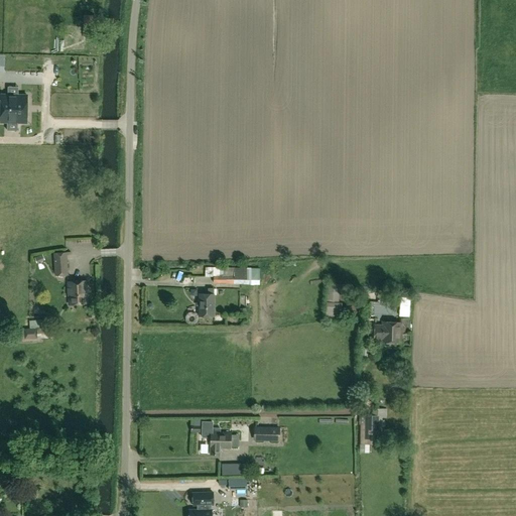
[(84,17),(84,36),(95,37),(95,17),(84,17)]
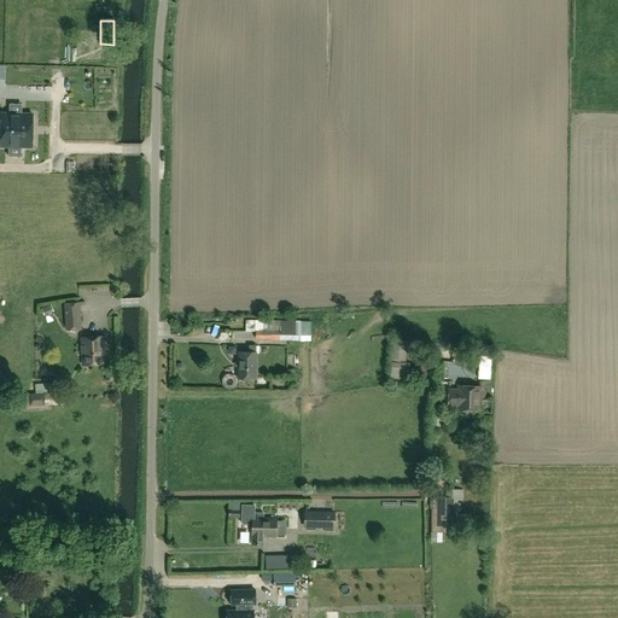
[(82,101),(106,100),(105,86),(114,86),(112,74),(105,74),(105,69),(86,69),(86,80),(82,80),(82,101)]
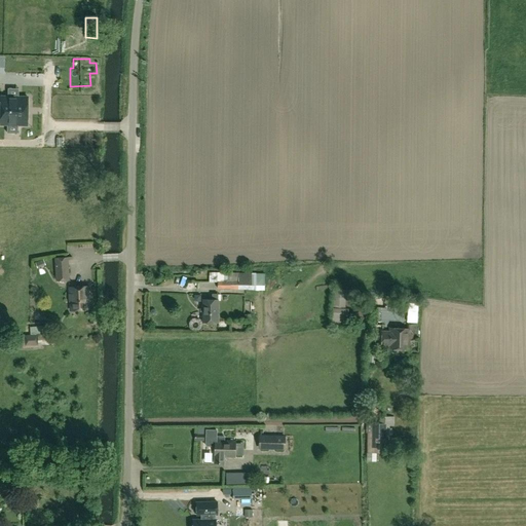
[(1,97),(1,112),(29,112),(29,98),(1,97)]
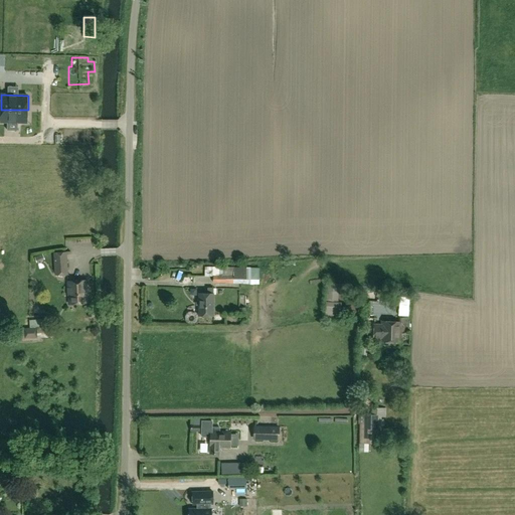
[(28,110),(1,110),(1,124),(28,125),(28,110)]
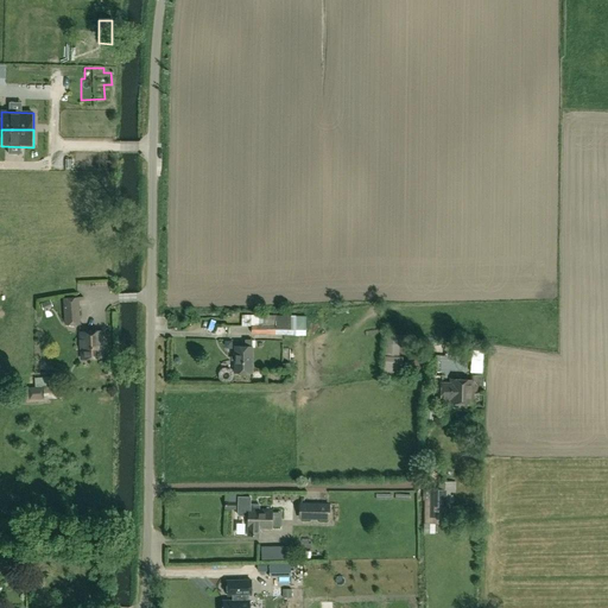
[(78,299),(64,299),(65,327),(81,325),(78,299)]
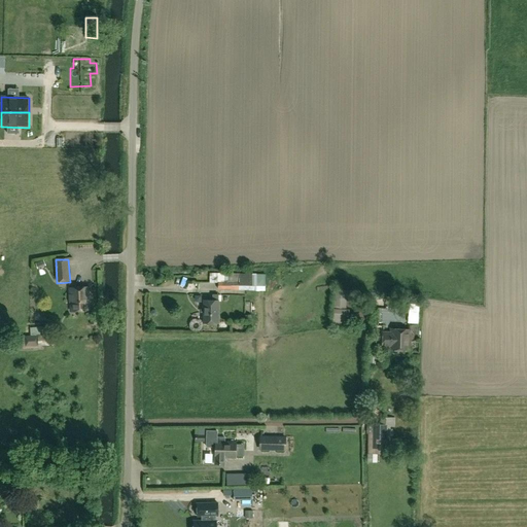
[(265,274),(218,273),(217,289),(265,290),(265,274)]
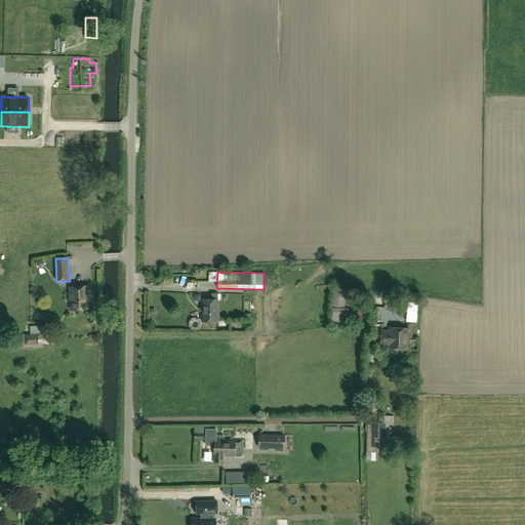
[(88,287),(70,288),(71,312),(89,311),(88,287)]
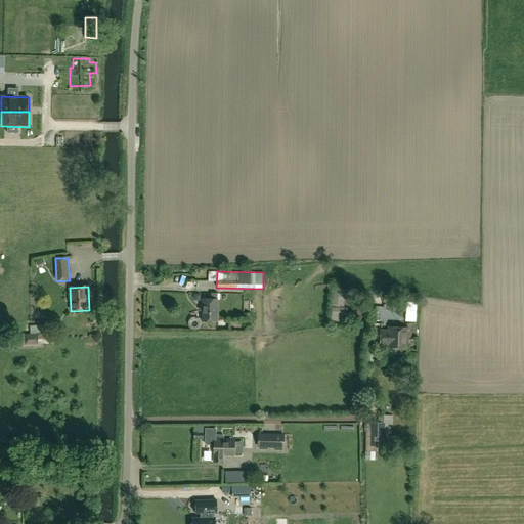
[(203,300),(203,322),(217,322),(218,300),(218,293),(211,293),(211,300),(203,300)]
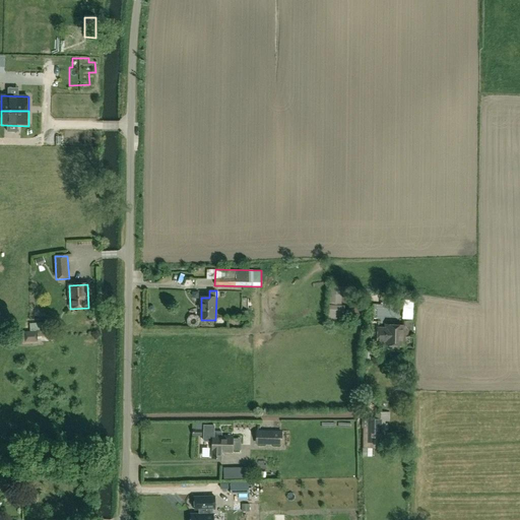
[(329,294),(328,318),(341,319),(341,315),(344,315),(345,305),(341,305),(341,295),(329,294)]
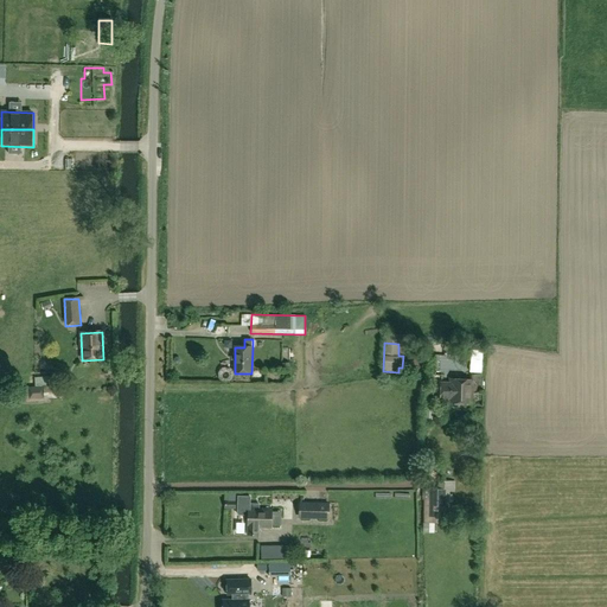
[(104,362),(104,375),(114,375),(114,362),(104,362)]
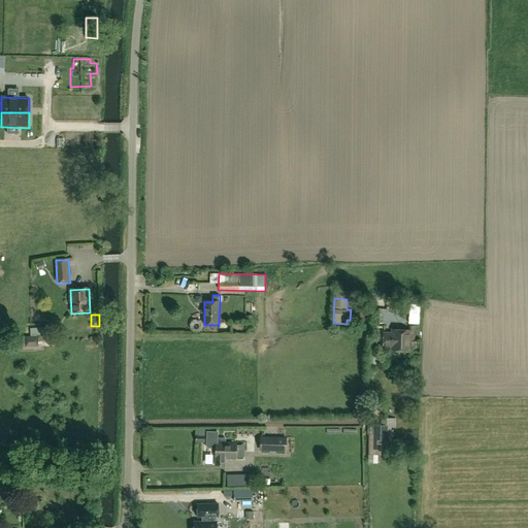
[(54,326),(30,328),(31,336),(18,337),(18,339),(17,339),(17,341),(15,341),(17,347),(25,347),(25,348),(56,345),(54,326)]
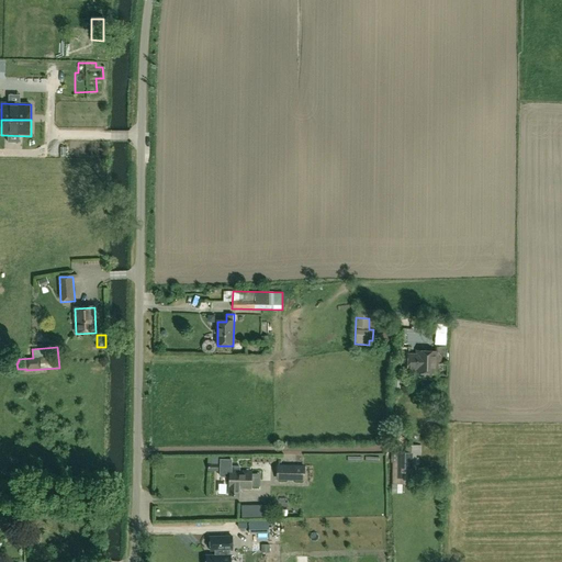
[(408,370),(416,371),(416,374),(438,375),(438,366),(442,366),(444,348),(435,348),(435,352),(417,352),(416,356),(408,356),(408,370)]
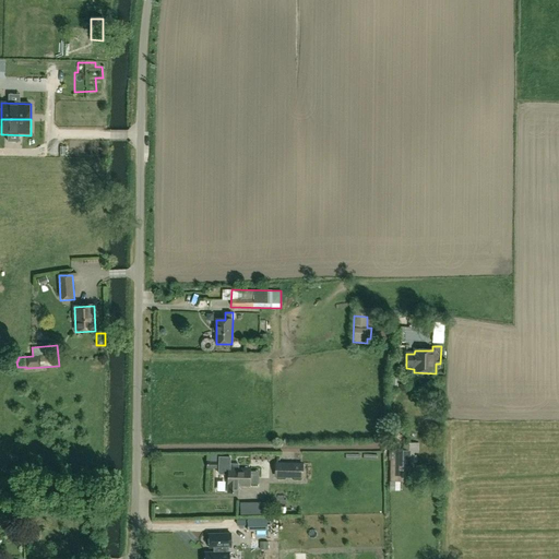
[(399,390),(401,366),(391,366),(391,370),(392,370),(391,389),(399,390)]
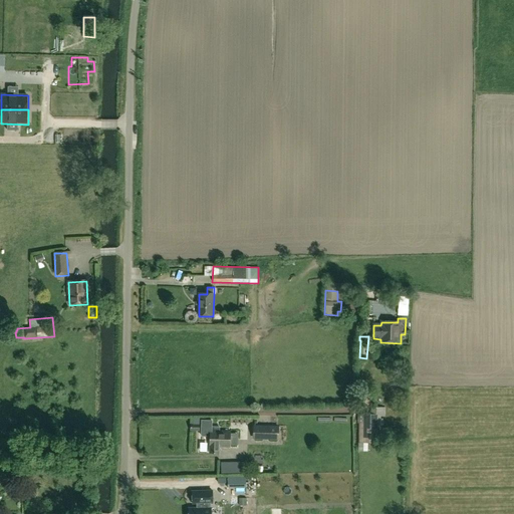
[(377,416),(359,416),(359,443),(377,444),(377,416)]
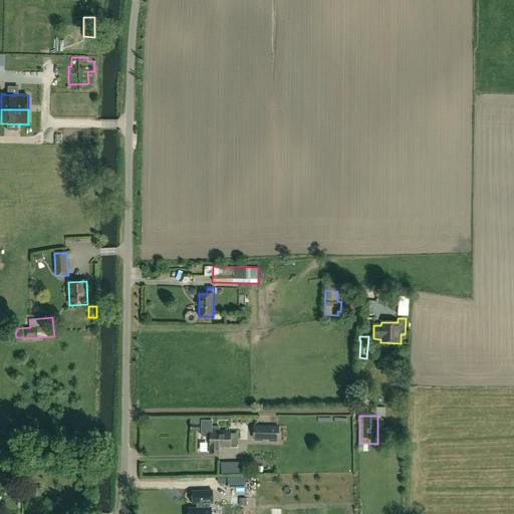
[(279,426),(253,425),(252,439),(278,440),(279,426)]
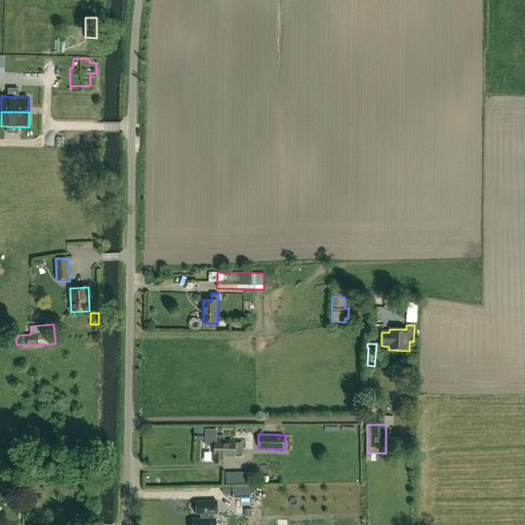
[(215,435),(206,435),(206,436),(203,436),(203,440),(206,440),(205,446),(215,446),(215,463),(224,463),(224,457),(234,458),(235,442),(224,441),(225,438),(215,437),(215,435)]
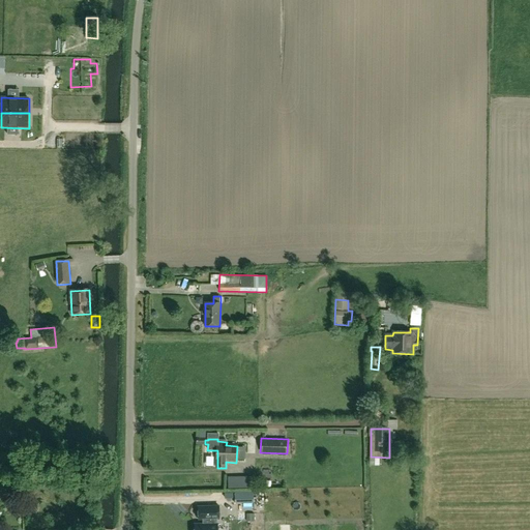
[(221,519),(221,506),(200,506),(200,519),(204,519),(204,524),(196,524),(195,529),(218,529),(218,524),(214,524),(214,519),(221,519)]
